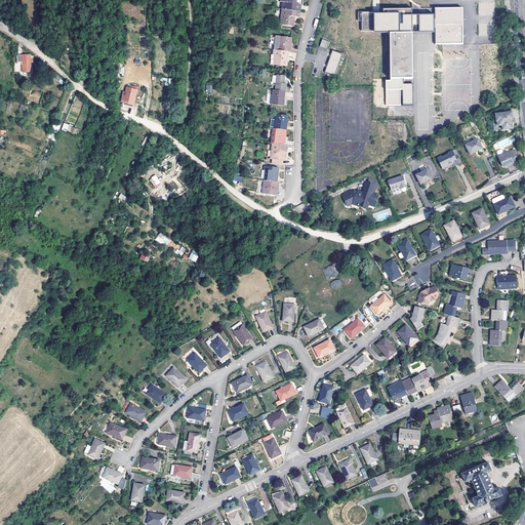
[(280,0),(280,2),(283,2),(282,9),(299,11),(300,0),(280,0)]
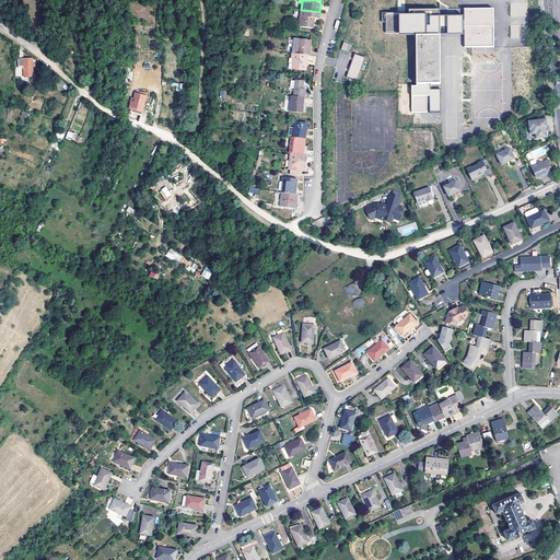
[(313,27),(313,23),(314,21),(314,18),(316,18),(318,19),(319,12),(301,10),(300,21),(302,21),(301,26),(313,27)]
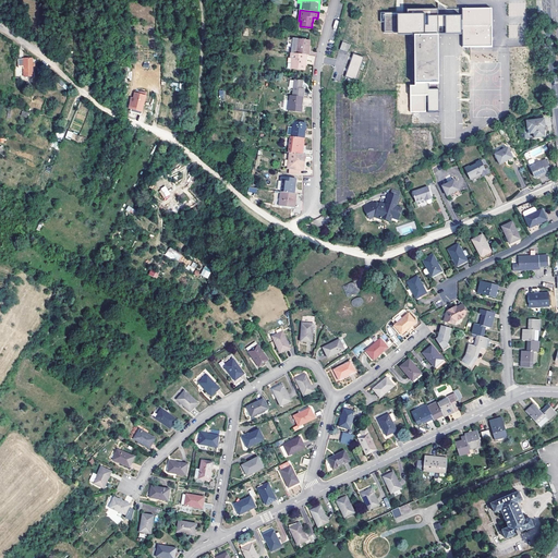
[(492,47),(492,10),(462,10),(462,20),(439,20),(439,10),(381,11),(381,21),(386,21),(386,31),(399,31),(399,38),(415,38),(415,87),(411,87),(411,112),(439,111),(438,38),(463,38),(463,48),(492,47)]
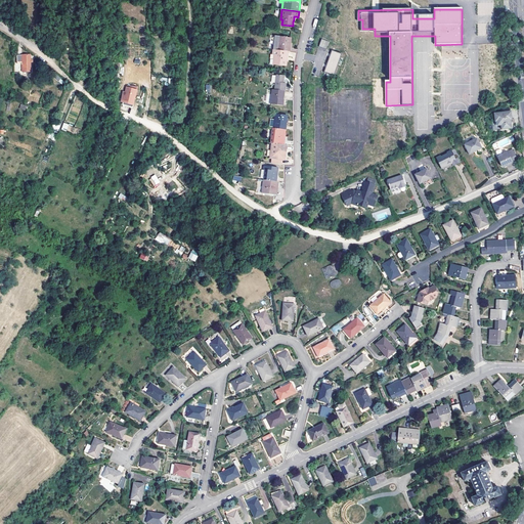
[(289,51),(290,51),(291,44),(289,44),(290,37),(280,36),(277,50),(289,51)]
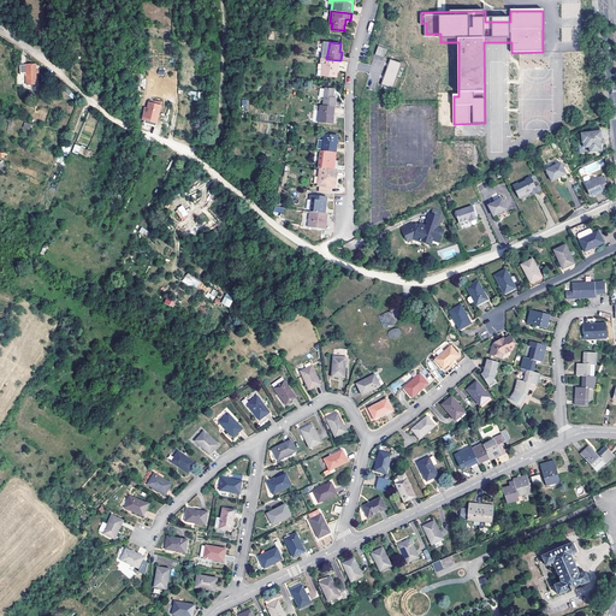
[(384,58),(386,49),(379,46),(375,55),(384,58)]
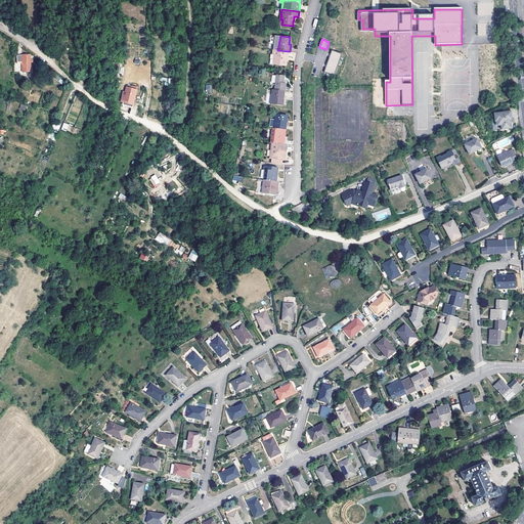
[(272,53),(274,53),(276,54),(275,63),(286,66),(287,59),(289,51),(277,50),(273,49),(272,53)]
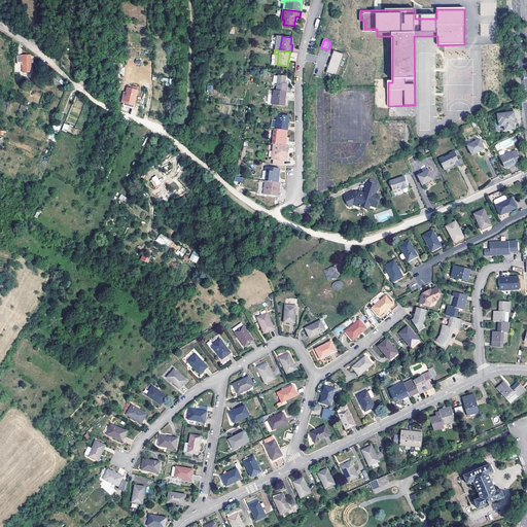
[(337,76),(344,54),(334,50),(326,72),(337,76)]
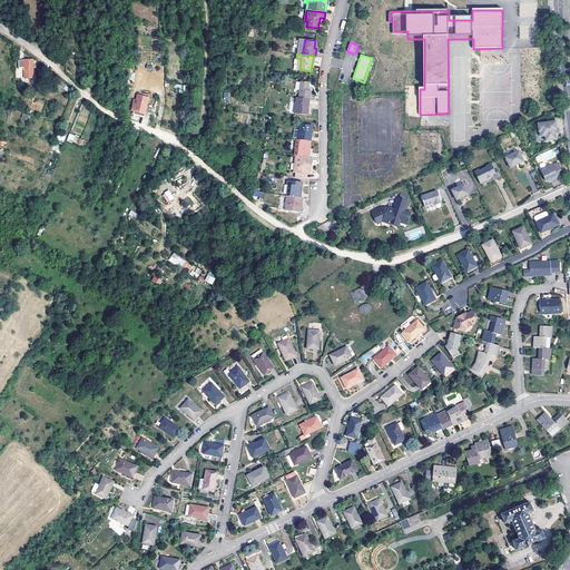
[(35,68),(36,61),(27,60),(27,62),(27,68),(26,77),(28,78),(28,76),(33,76),(35,68)]
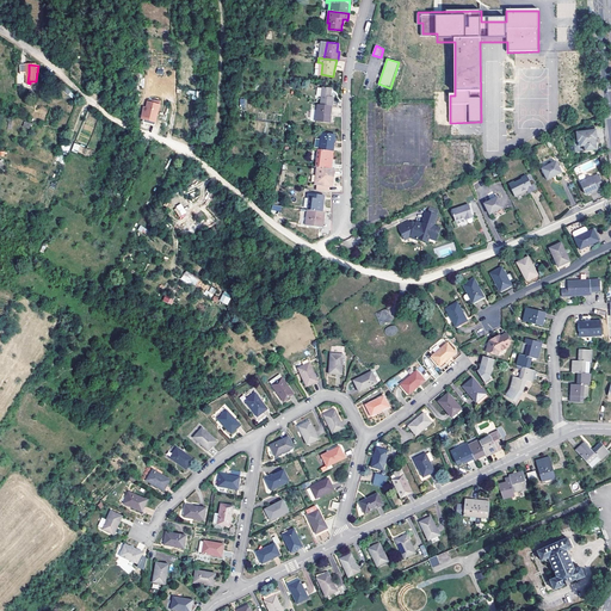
[(71,90),(65,84),(61,86),(67,93),(71,90)]
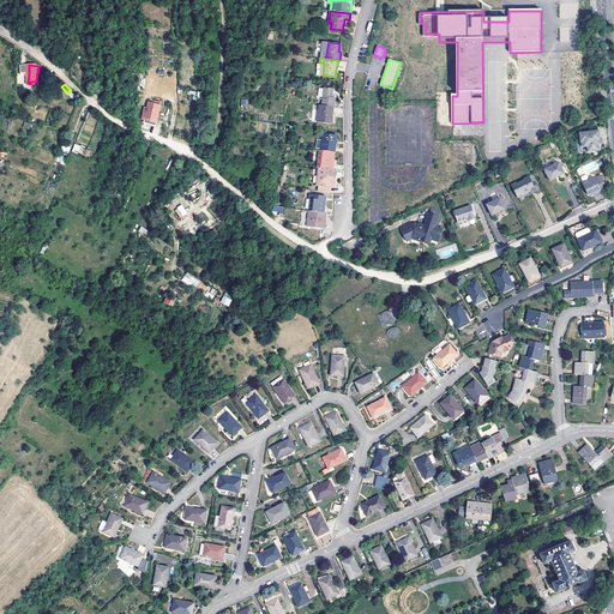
[(327,88),(324,106),(337,108),(338,98),(335,98),(333,98),(335,96),(336,96),(337,90),(327,88)]
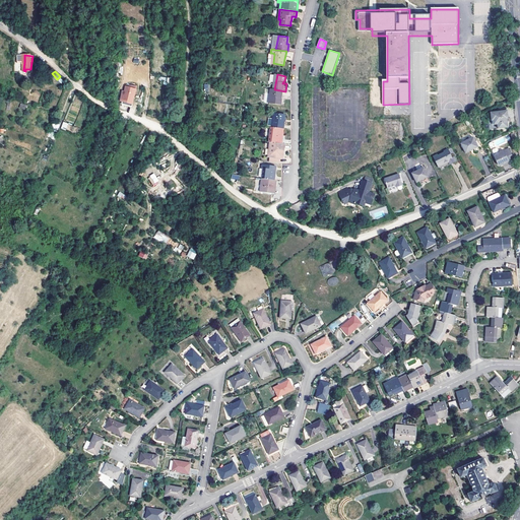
[(132,104),(136,85),(131,85),(130,87),(125,86),(122,101),(132,104)]
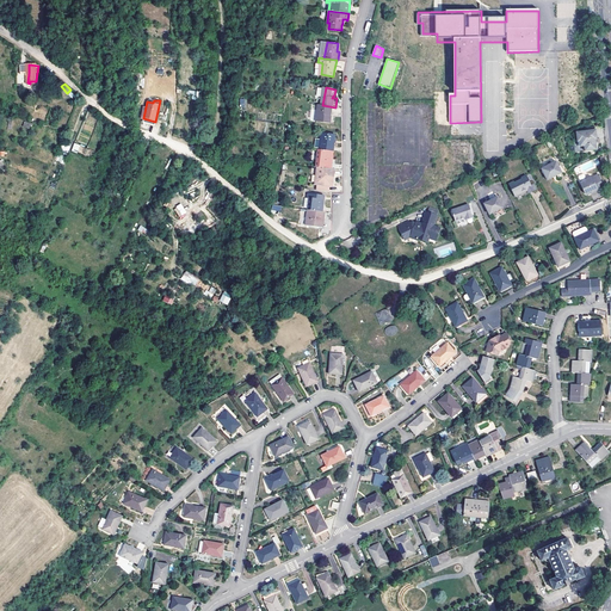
[(335,107),(322,105),(321,105),(319,122),(333,124),(334,117),(333,117),(334,107),(335,107)]
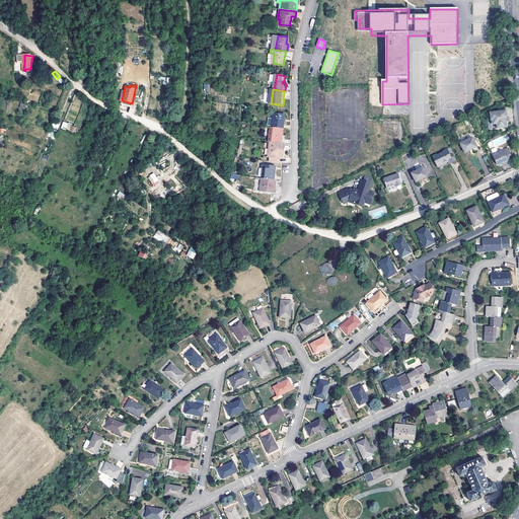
[(498,113),(489,114),(490,126),(495,126),(496,130),(506,129),(505,125),(507,124),(508,123),(508,119),(506,120),(505,112),(498,113)]
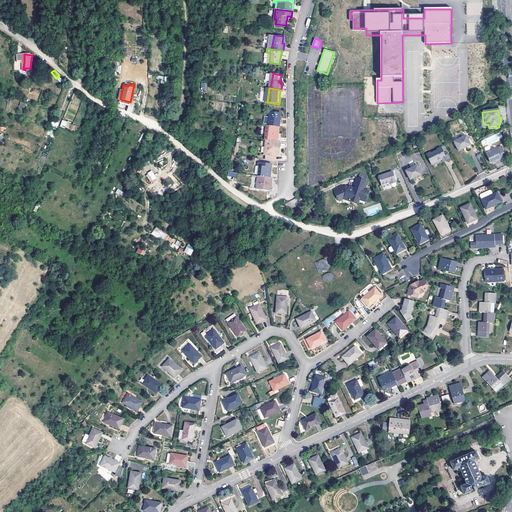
[(270,112),(267,126),(279,127),(281,114),(270,112)]
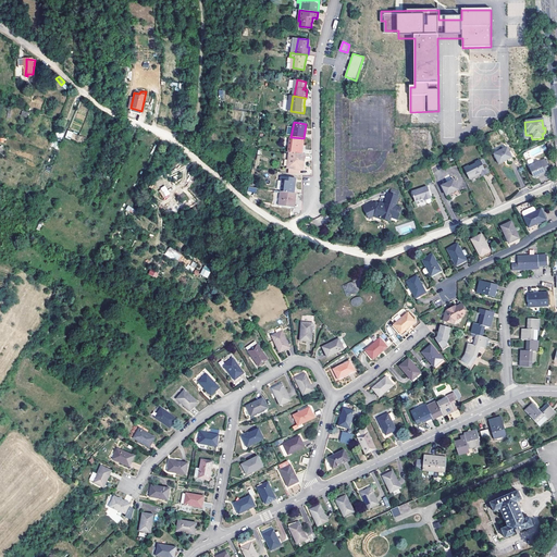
[(291,137),(288,152),(289,152),(301,155),(302,145),(302,140),(304,140),(304,138),(291,137)]
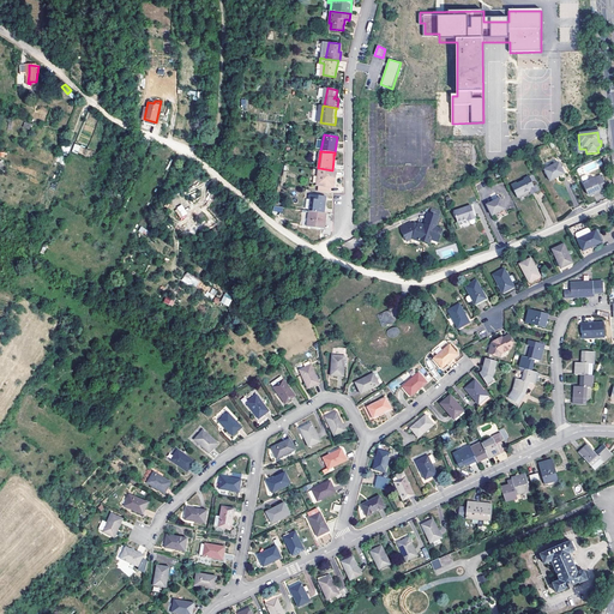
[(64,166),(67,160),(58,155),(55,161),(64,166)]
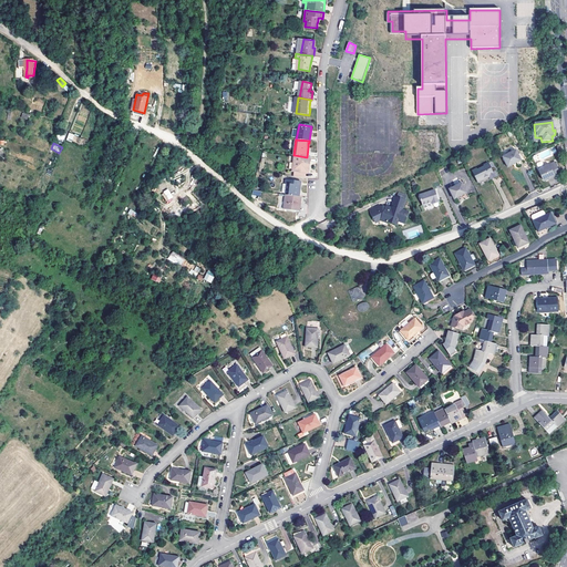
[(521,164),(515,151),(501,157),(506,168),(515,164),(516,166),(521,164)]
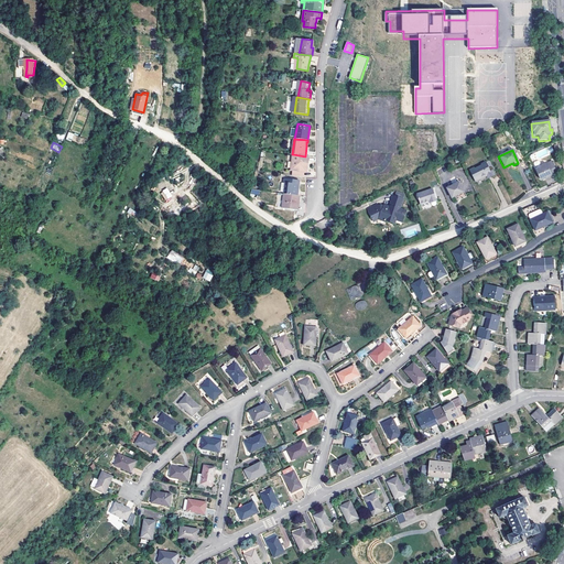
[(293,154),(292,161),(293,161),(292,167),(297,169),(297,171),(291,170),(290,175),(302,177),(303,172),(304,172),(305,165),(306,165),(307,158),(305,156),(293,154)]
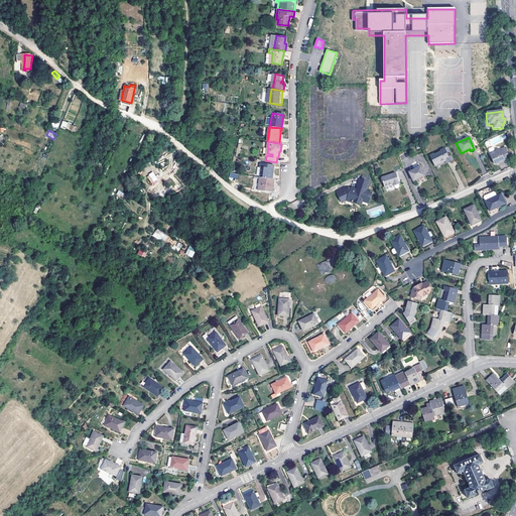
[(504,149),(494,153),(492,149),(491,148),(488,150),(488,151),(490,156),(489,156),(493,165),(495,166),(498,165),(499,162),(500,162),(501,163),(509,160),(504,149)]
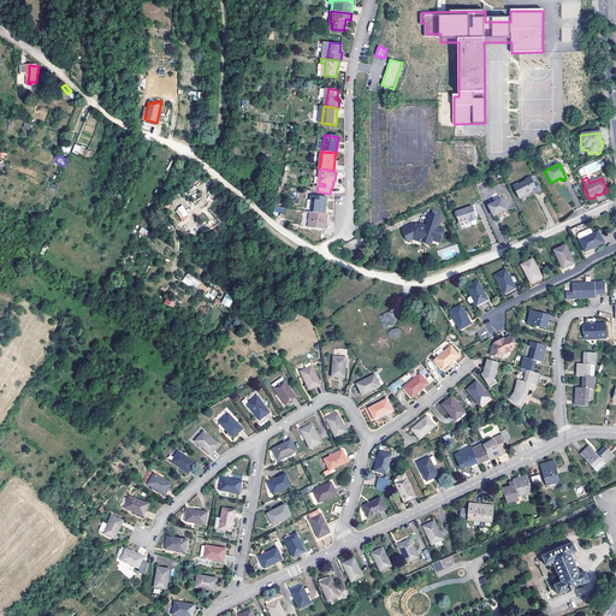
[(534,188),(529,178),(525,181),(526,182),(519,185),(517,184),(513,187),(519,199),(531,193),(532,196),(540,193),(537,187),(534,188)]
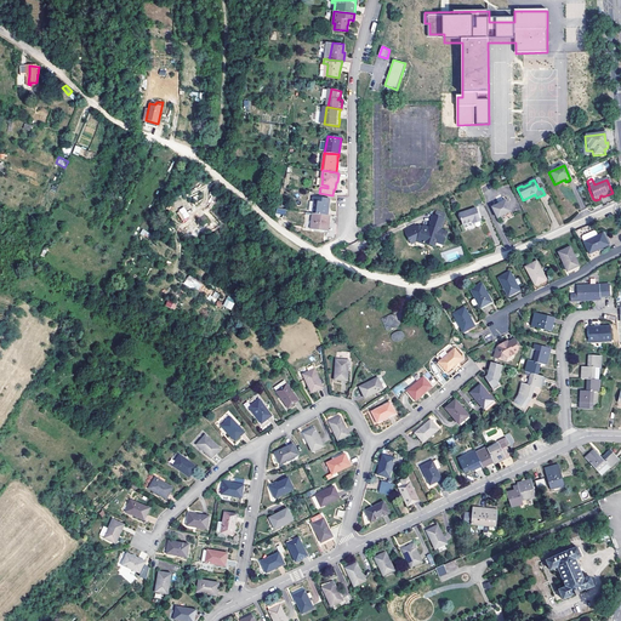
[(314,201),(313,212),(313,214),(328,216),(330,199),(312,197),(311,201),(314,201)]
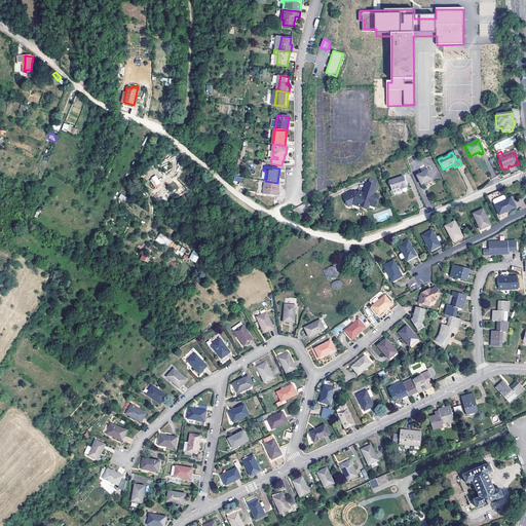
[(433,180),(428,171),(416,177),(421,186),(433,180)]
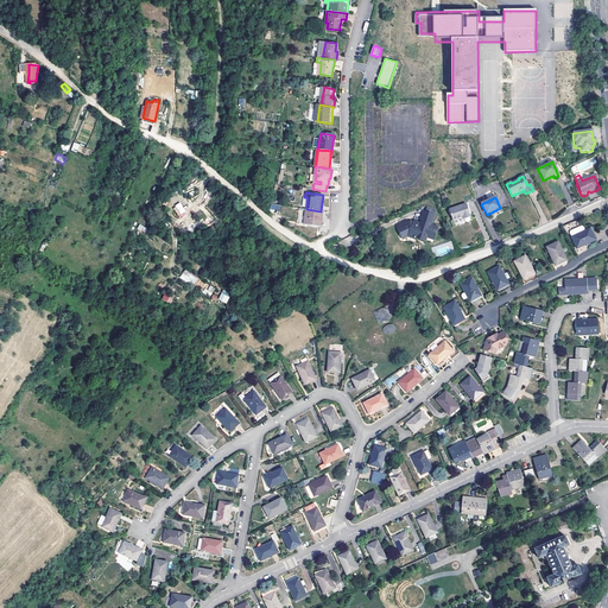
[(181,202),(173,207),(178,216),(185,213),(181,202)]
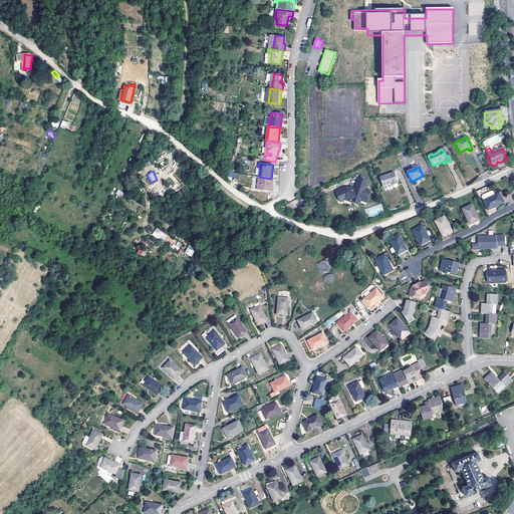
[(394,177),(393,173),(379,177),(382,187),(391,184),(392,186),(393,185),(393,187),(395,188),(397,187),(397,186),(397,184),(398,184),(395,177),(394,177)]
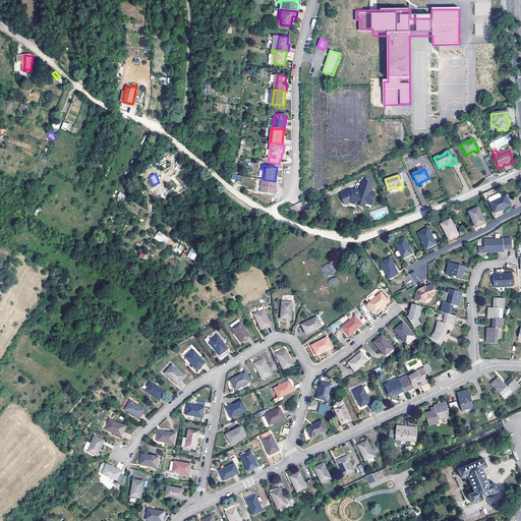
[(372,179),(366,177),(364,181),(363,180),(359,190),(355,188),(354,189),(351,189),(349,190),(348,188),(339,192),(345,205),(350,203),(356,205),(356,204),(364,207),(365,204),(372,206),(375,194),(369,192),(372,183),(371,183),(372,179)]
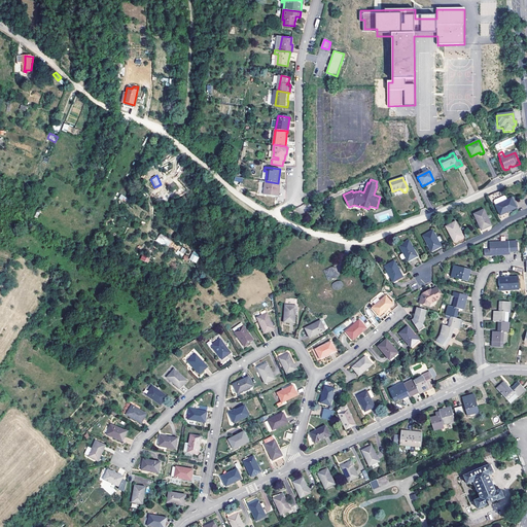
[(277,187),(279,188),(280,183),(278,183),(266,181),(264,195),(276,197),(277,187)]
